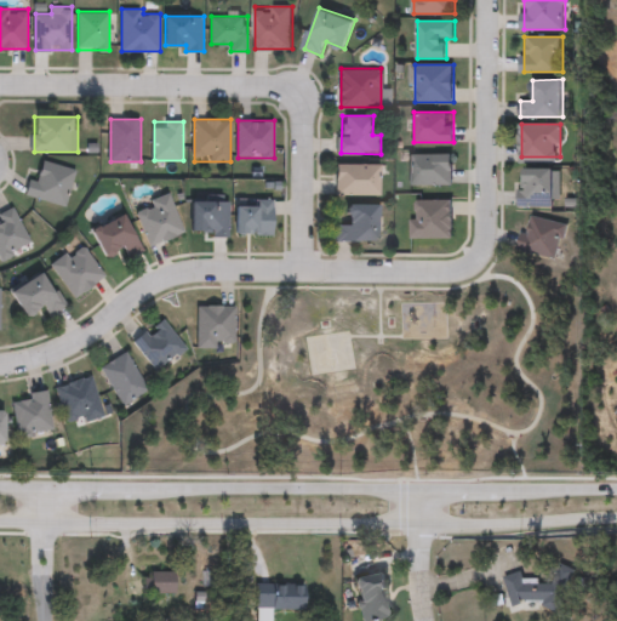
[(453,184),(412,184),(412,154),(453,154),(453,184)]
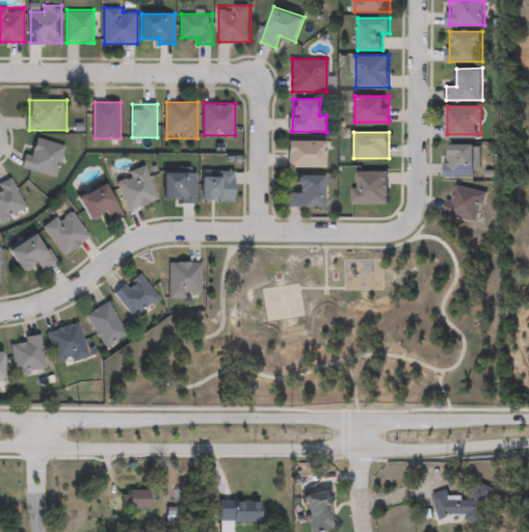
[(26,154),(31,155),(36,137),(67,145),(58,177),(23,166),(26,154)]
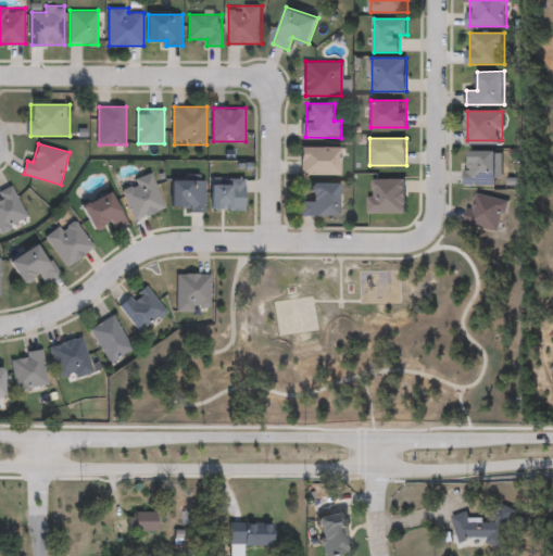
[(302,174),(302,147),(341,147),(341,174),(302,174)]
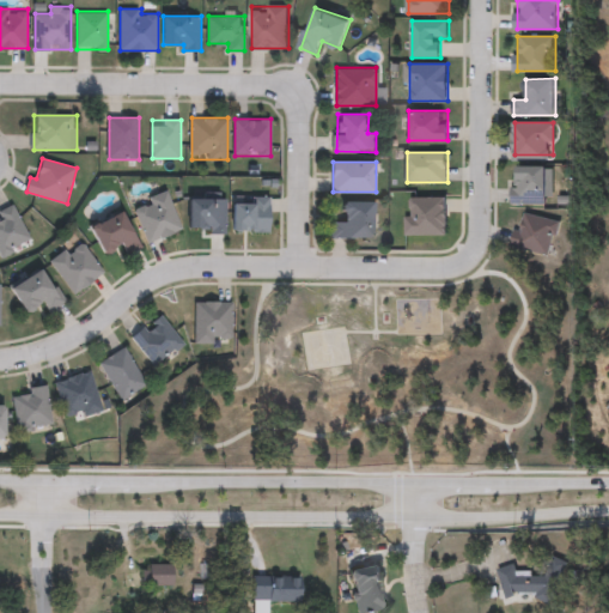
[(553,165),(553,204),(515,204),(515,165),(553,165)]
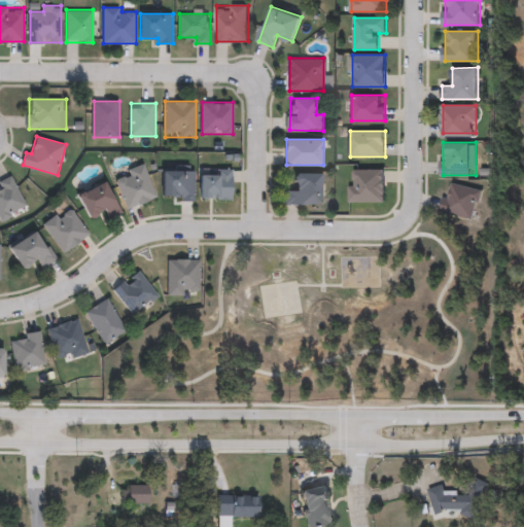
[(114,176),(144,165),(156,197),(128,209),(114,176)]
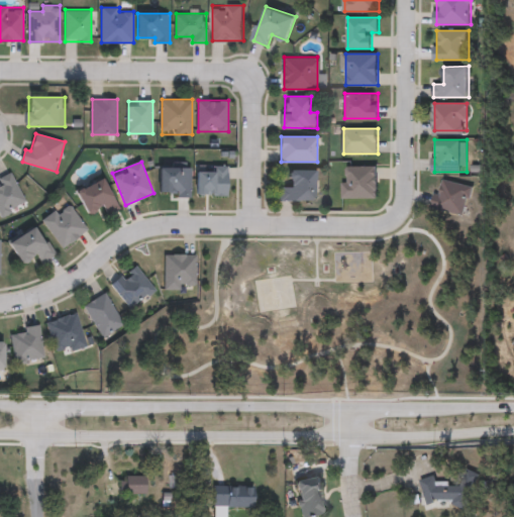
[(197,166),(228,166),(228,195),(197,195),(197,166)]
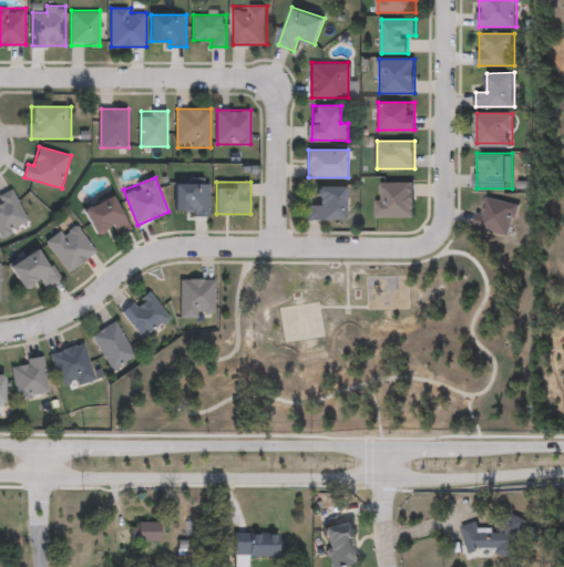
[(378,216),(378,182),(414,182),(414,216),(378,216)]
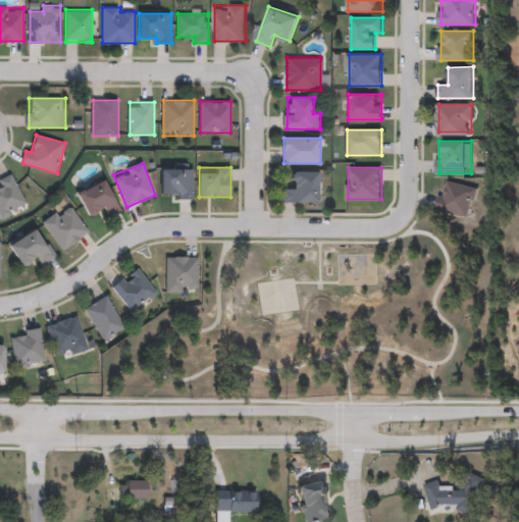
[(160,168),(193,168),(193,197),(160,197),(160,168)]
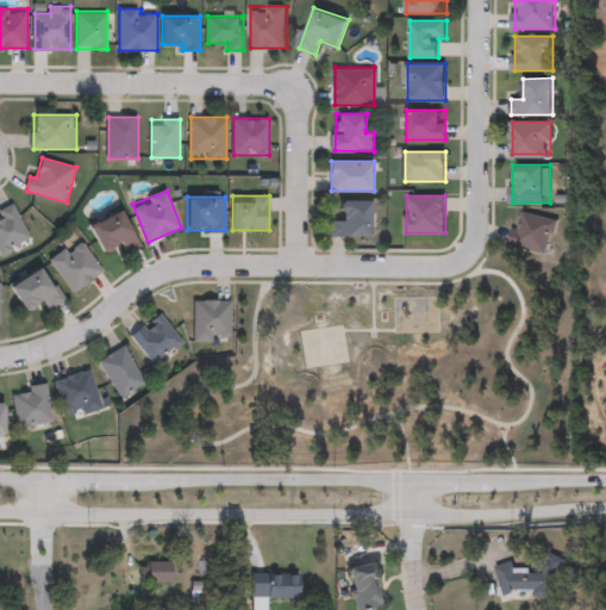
[(370,236),(329,236),(329,221),(342,221),(342,200),(370,200),(370,236)]
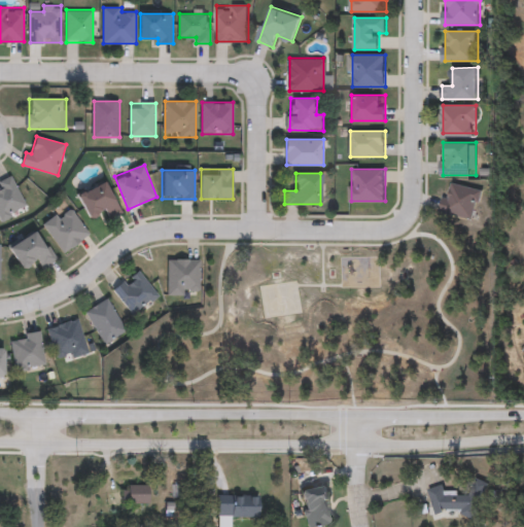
[(1,219),(0,216),(0,183),(13,177),(28,207),(1,219)]
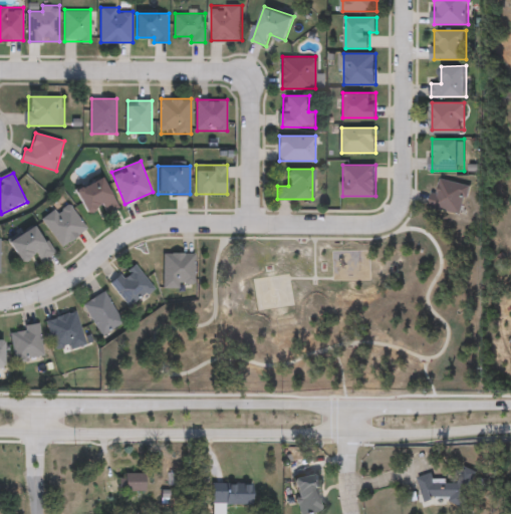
[(118,208),(106,214),(102,206),(87,213),(75,190),(102,177),(118,208)]
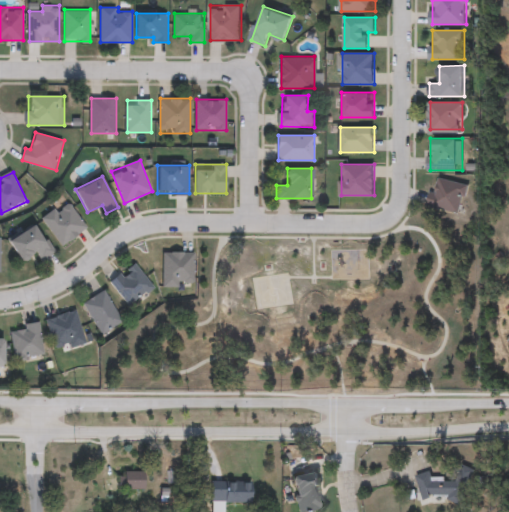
[(468,184),(460,213),(430,205),(437,176),(468,184)]
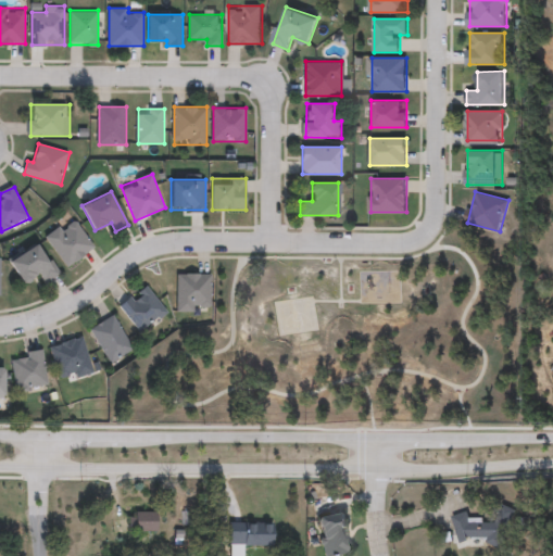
[(68,266),(46,237),(72,217),(95,247),(68,266)]
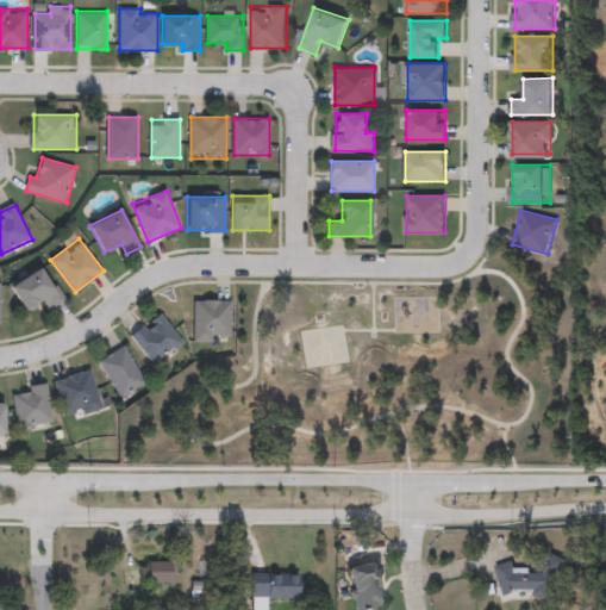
[(10,286),(42,265),(66,299),(50,310),(43,299),(26,310),(10,286)]
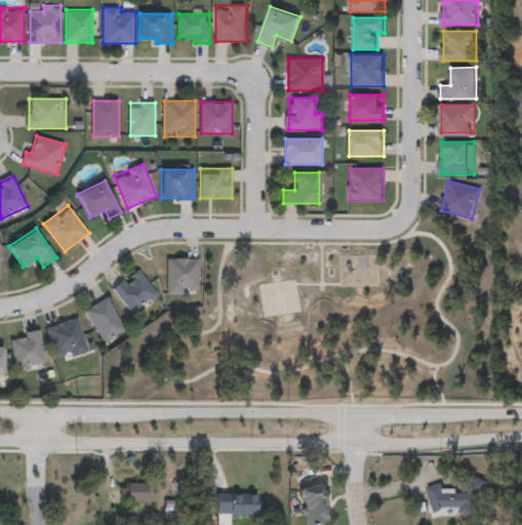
[(167,257),(200,257),(200,293),(167,293),(167,257)]
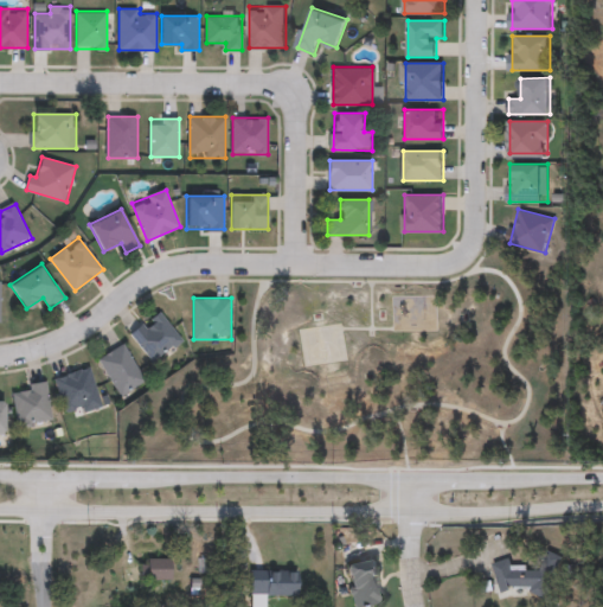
[(156,362),(130,334),(156,310),(183,337),(156,362)]
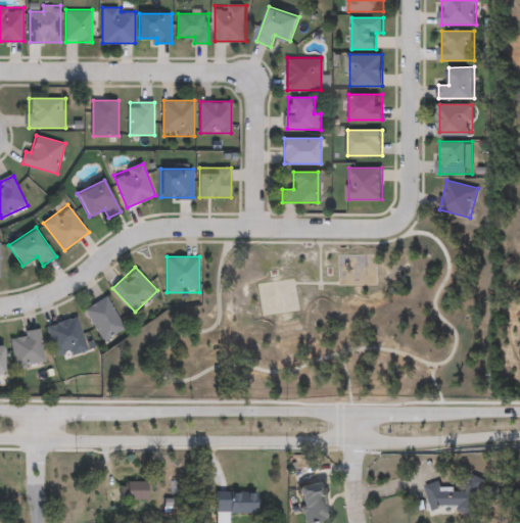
[(85,310),(107,296),(127,328),(105,341),(85,310)]
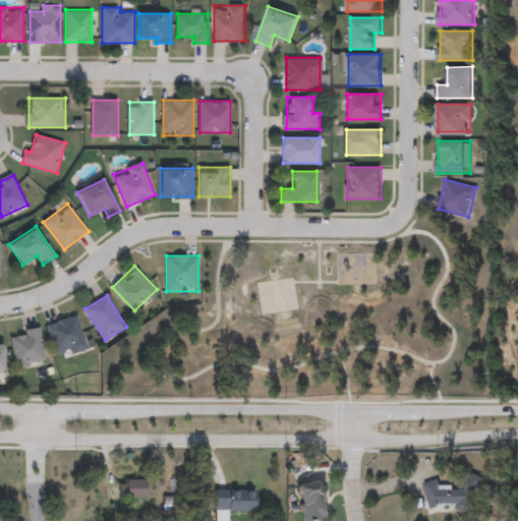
[(88,348),(57,356),(49,324),(78,315),(88,348)]
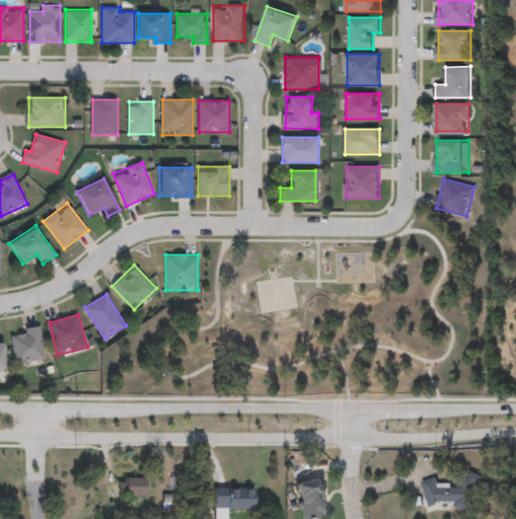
[(12,335),(26,332),(25,327),(42,325),(46,362),(15,366),(12,335)]
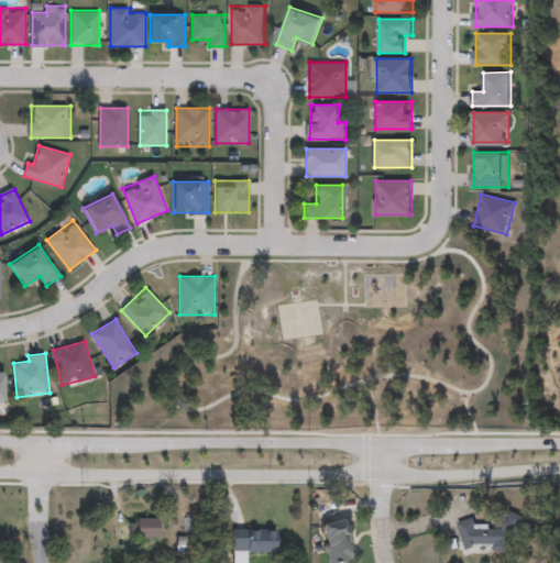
[(522,515),(522,549),(463,550),(463,522),(478,521),(478,528),(507,528),(507,515),(522,515)]
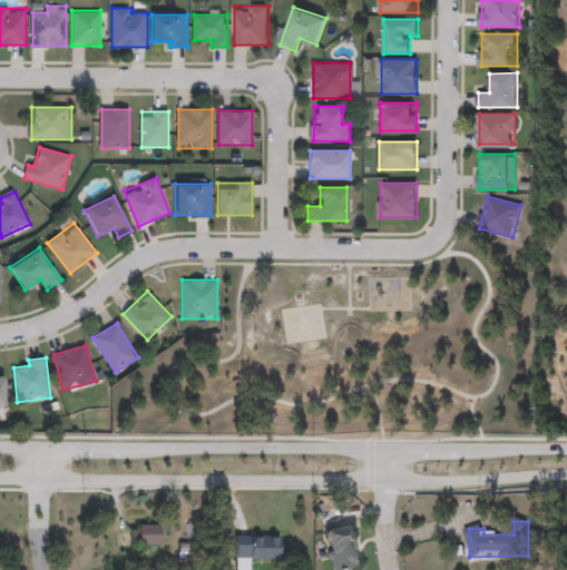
[(163,546),(134,546),(134,527),(163,527),(163,546)]
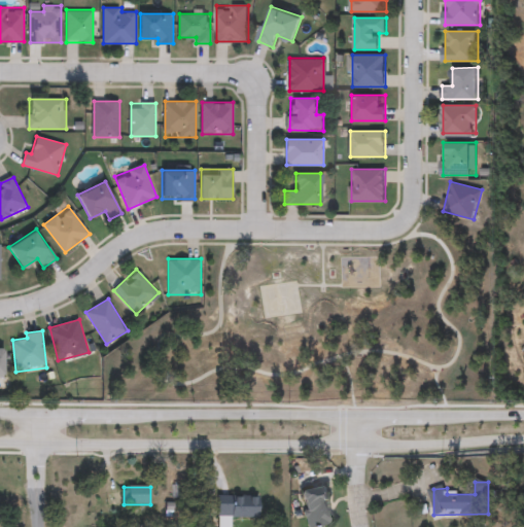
[(333,524),(315,526),(309,526),(304,491),(325,487),(333,524)]
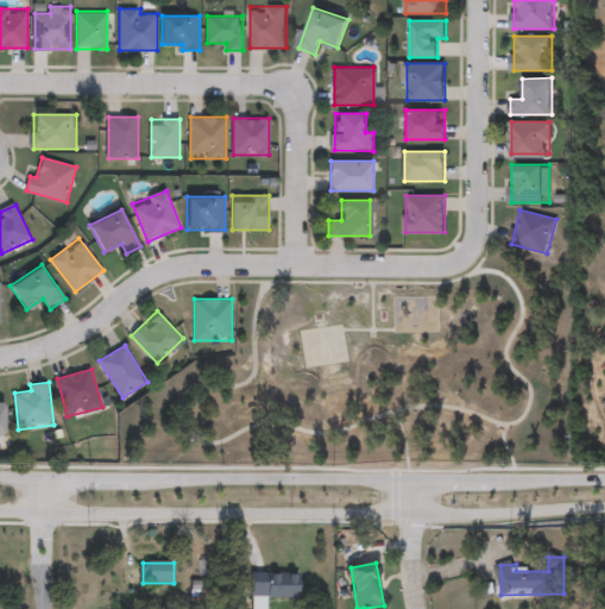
[(300,600),(252,600),(252,575),(300,575),(300,600)]
